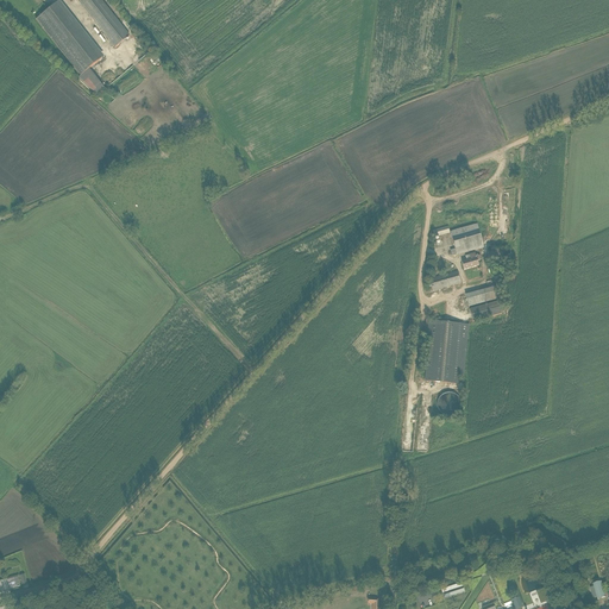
[(76,0),(115,49),(130,37),(100,0),(76,0)]
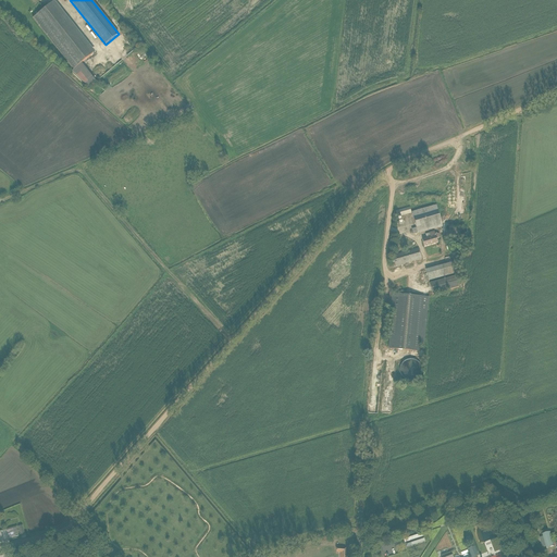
[(95,52),(54,1),(32,19),(73,70),(82,63),(95,52)]
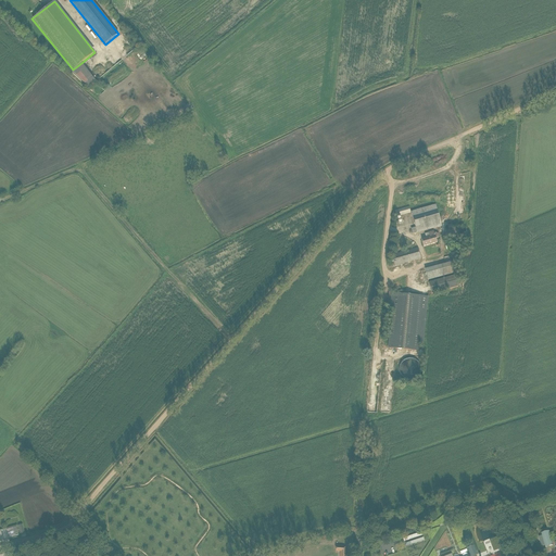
[(97,81),(81,63),(73,70),(72,71),(89,88),(97,81)]
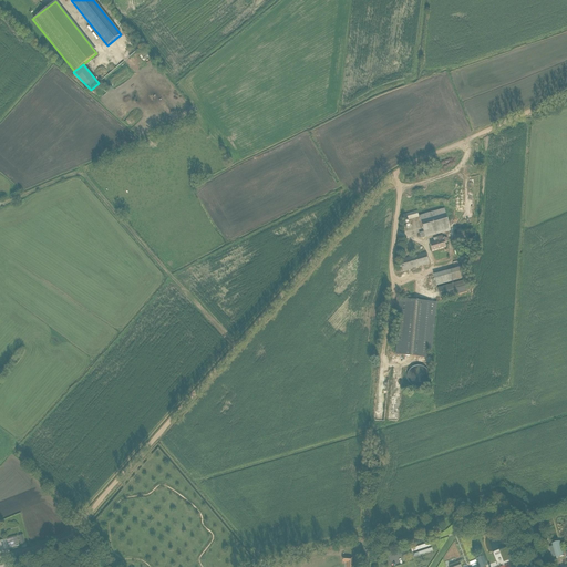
[(420,233),(421,239),(451,230),(444,208),(420,216),(423,232),(420,233)]
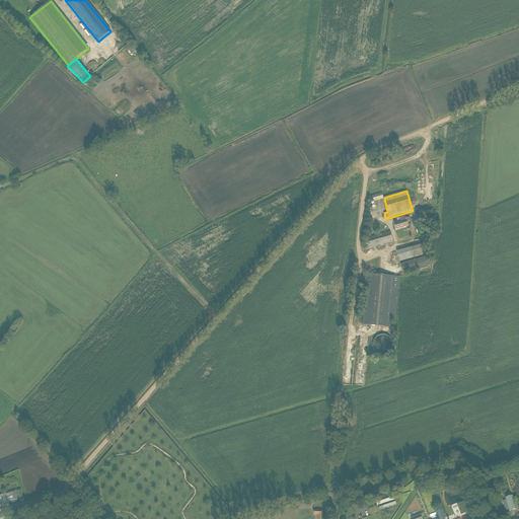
[(369,197),(370,202),(383,199),(382,194),(369,197)]
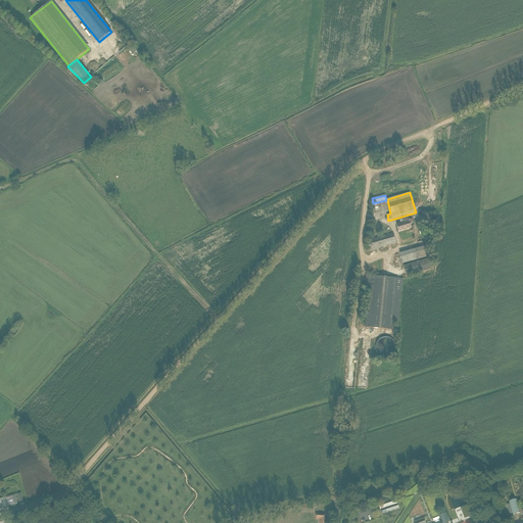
[(418,217),(421,226),(433,222),(430,214),(418,217)]
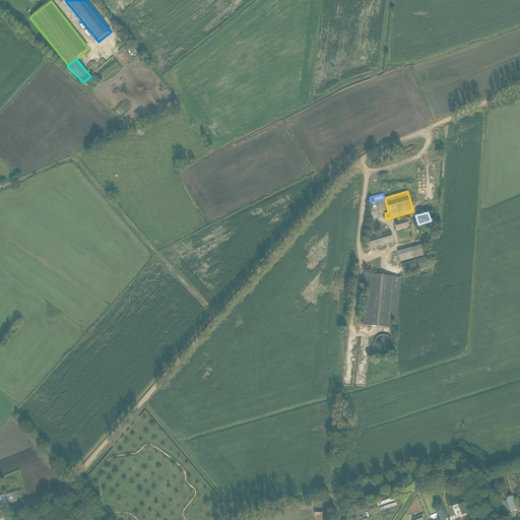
[(396,231),(409,226),(407,222),(411,221),(410,217),(408,218),(408,217),(406,217),(405,215),(400,217),(397,218),(398,222),(394,223),(396,231)]
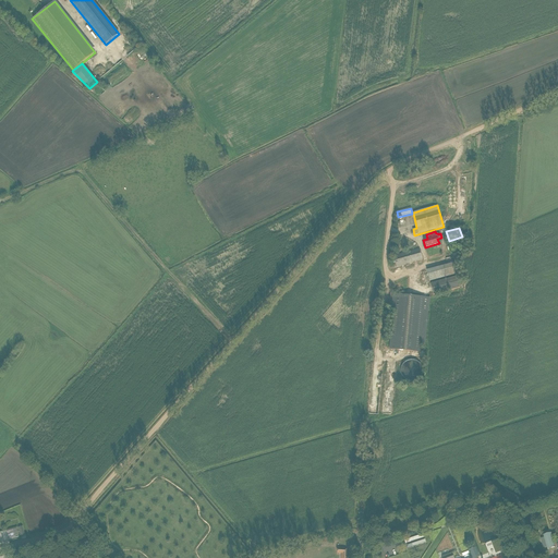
[(393,256),(396,267),(422,259),(420,250),(393,256)]
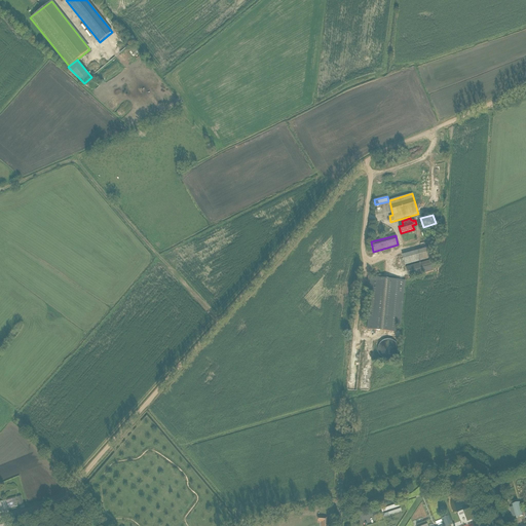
[(402,255),(405,265),(430,258),(427,248),(402,255)]
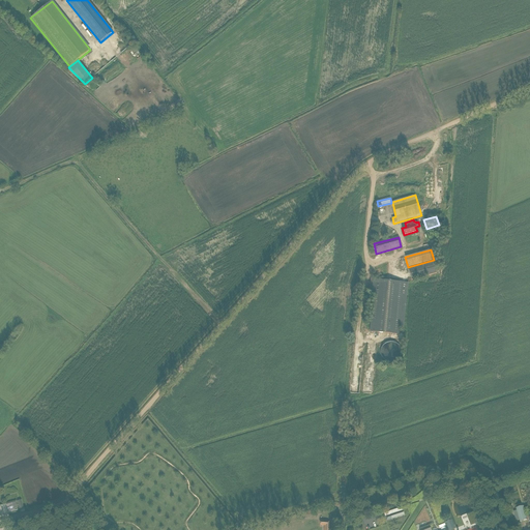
[(409,269),(411,281),(437,273),(434,263),(409,269)]
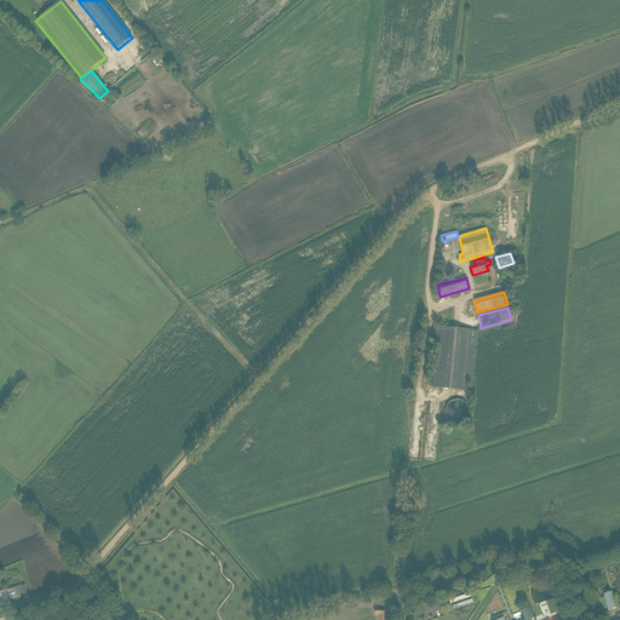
[(468,386),(472,386),(477,332),(435,328),(435,326),(434,326),(431,345),(437,345),(432,388),(468,391),(468,386)]
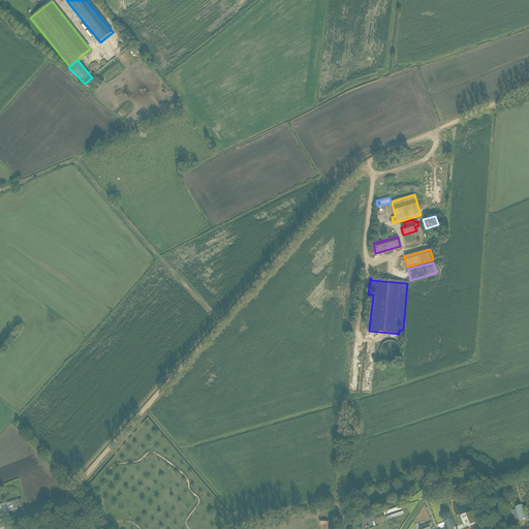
[(398,355),(399,354),(398,352),(398,350),(397,348),(396,346),(394,345),(392,344),(390,344),(389,344),(385,344),(384,344),(383,345),(381,346),(379,348),(378,350),(378,351),(378,354),(378,356),(378,358),(379,360),(381,362),(382,363),(384,364),(386,364),(389,365),(391,364),(392,364),(394,363),(396,361),(397,360),(398,358),(398,355)]
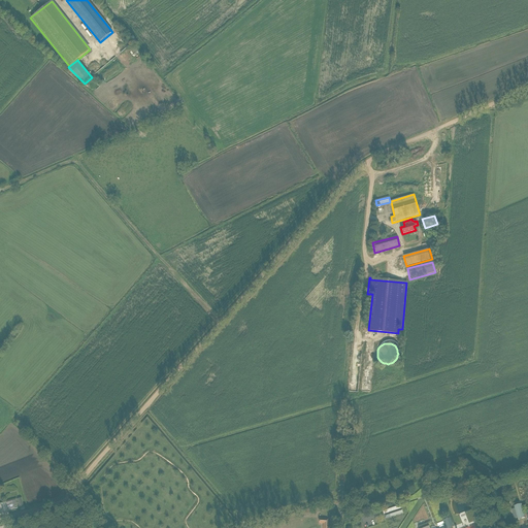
[(518,518),(518,520),(525,518),(522,504),(514,506),(515,508),(510,509),(514,519),(518,518)]
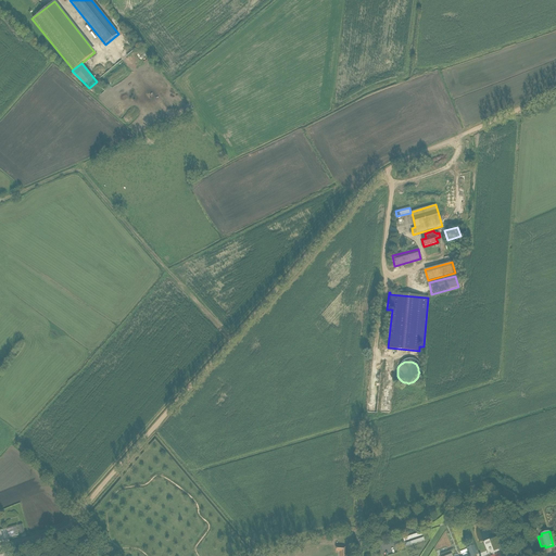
[(408,536),(411,544),(425,540),(421,532),(408,536)]
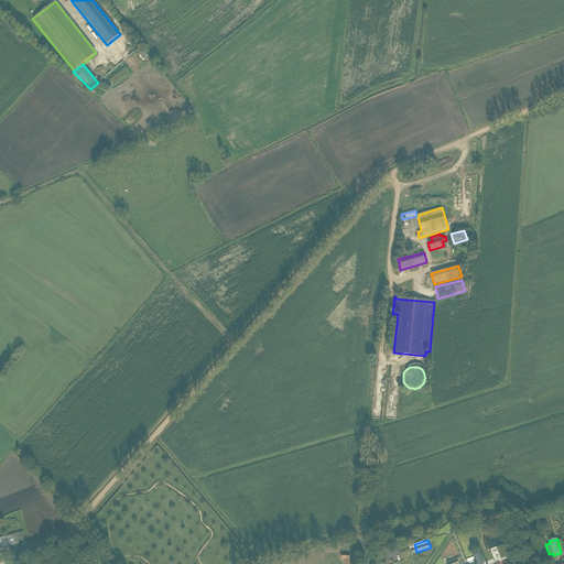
[(473,556),(476,563),(479,563),(481,563),(484,563),(480,553),(474,556),(473,556)]
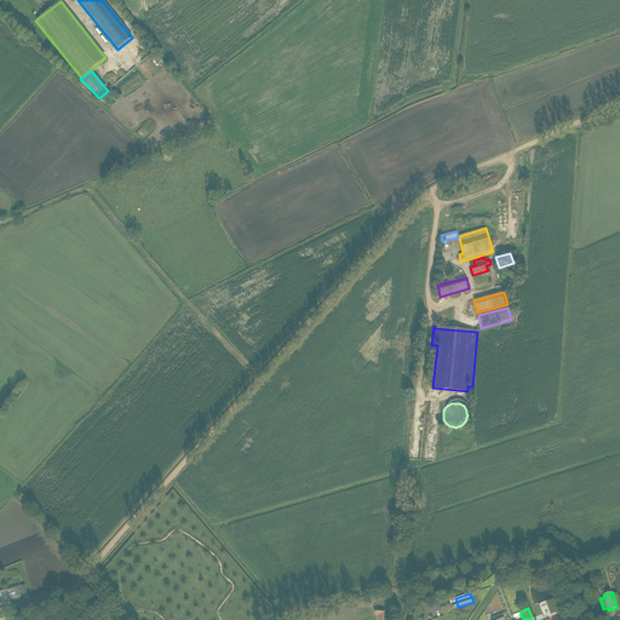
[(385,614),(385,609),(375,609),(375,610),(374,610),(374,614),(374,615),(379,615),(378,619),(385,619),(386,614),(385,614)]
